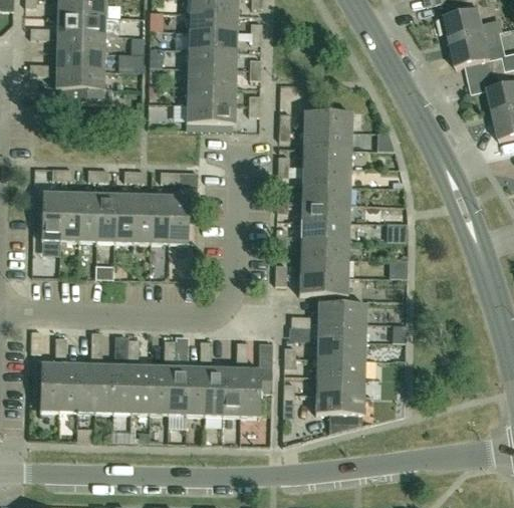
[(58,0),(57,14),(106,15),(106,0),(58,0)]
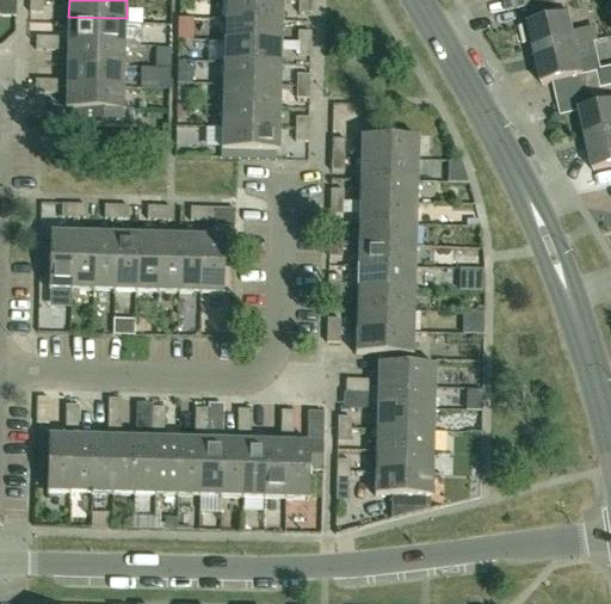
[(224,0),(224,14),(283,16),(284,0),(224,0)]
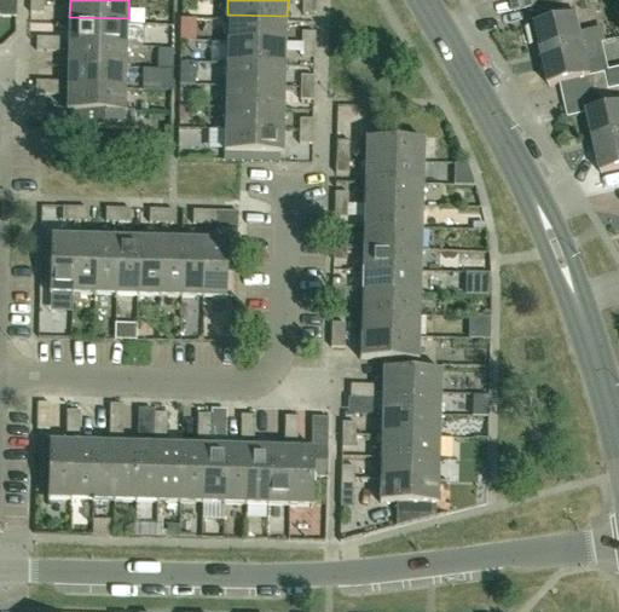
[(536,0),(541,17),(536,18),(543,48),(596,35),(603,34),(601,19),(580,24),(574,0),(536,0)]
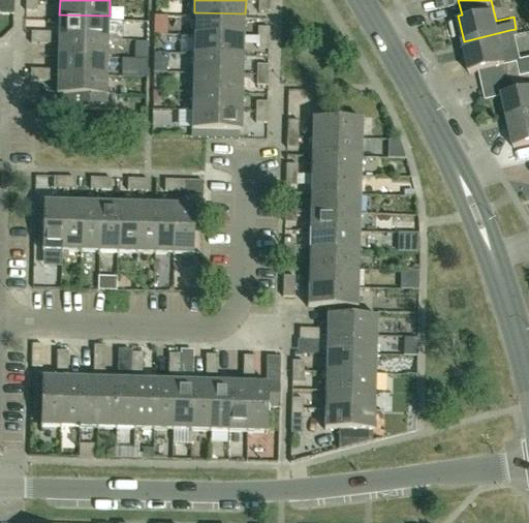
[(160,10),(159,48),(172,49),(173,11),(160,10)]
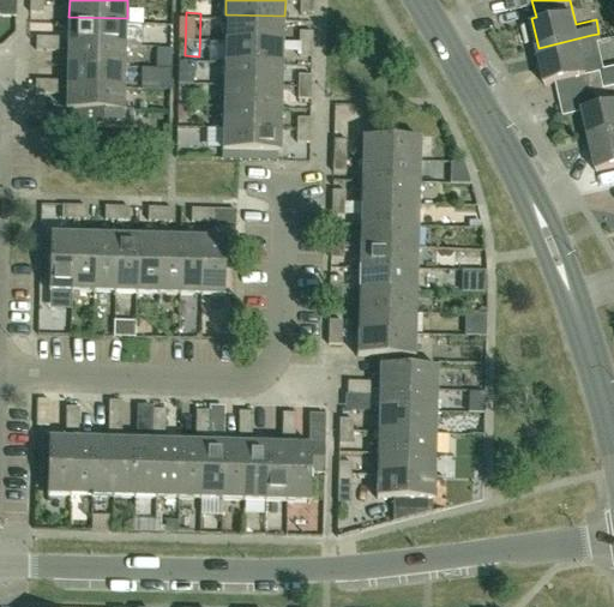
[(284,16),(226,14),(226,36),(284,37),(284,16)]
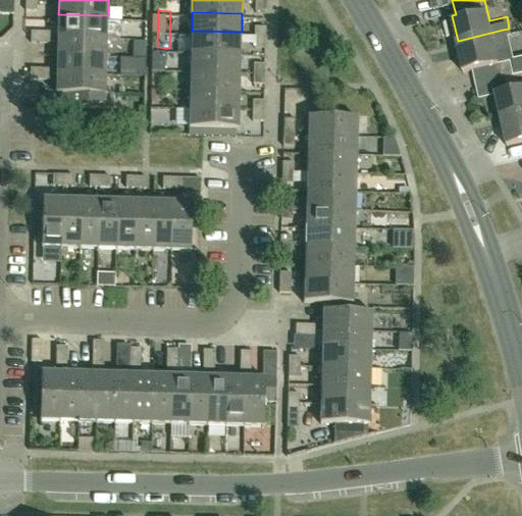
[(58,14),(58,33),(107,34),(108,15),(58,14)]
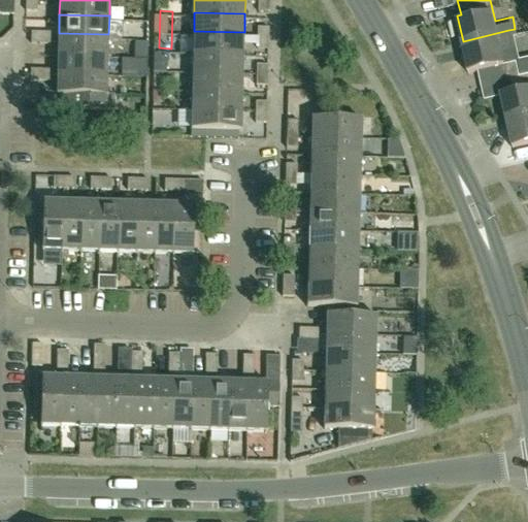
[(269,33),(269,23),(258,22),(258,32),(269,33)]
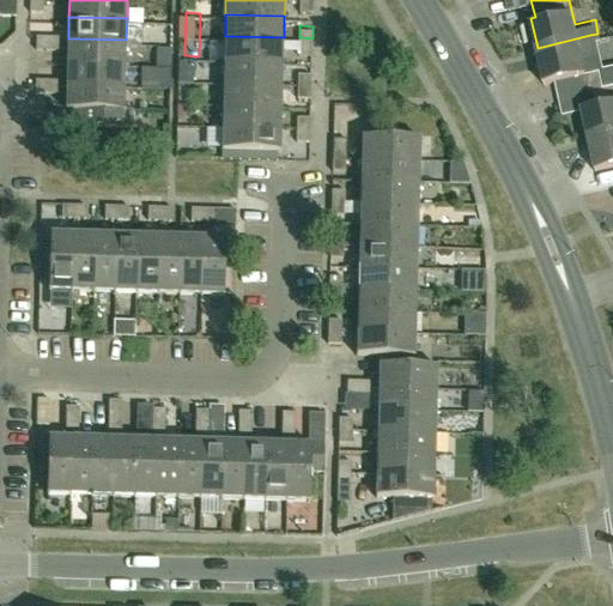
[(37,29),(37,37),(37,46),(49,46),(49,29),(37,29)]
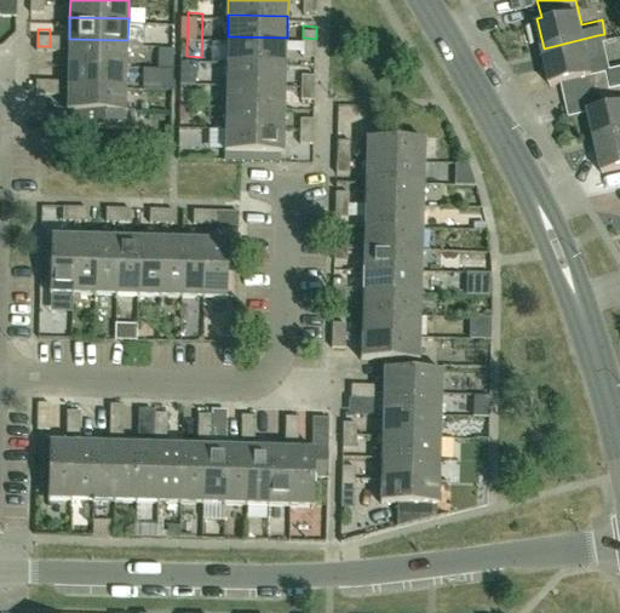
[(62,30),(50,29),(50,46),(62,46),(62,30)]
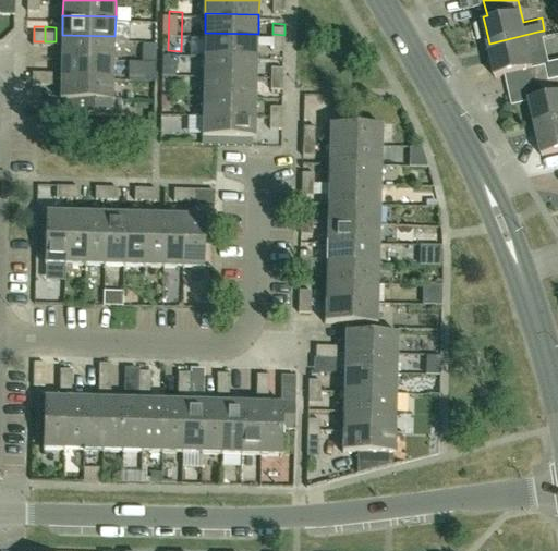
[(528,64),(531,78),(557,72),(557,56),(533,62),(529,46),(536,44),(540,38),(537,32),(489,44),(496,71),(528,64)]
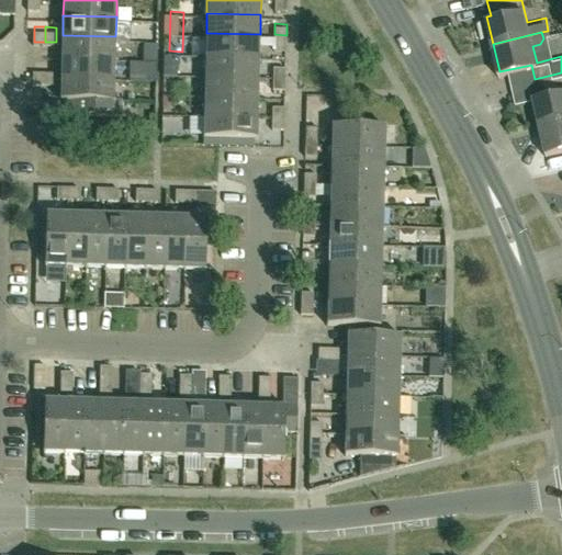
[(260,34),(206,33),(205,53),(259,54),(260,34)]
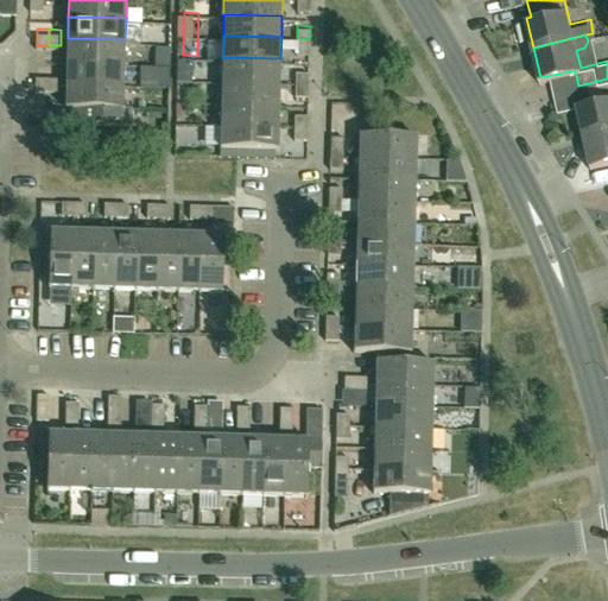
[(310,50),(310,38),(297,37),(297,49),(310,50)]
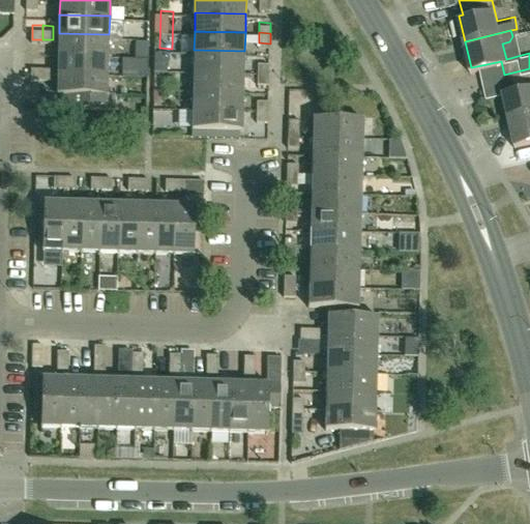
[(59,33),(58,52),(109,53),(109,34),(59,33)]
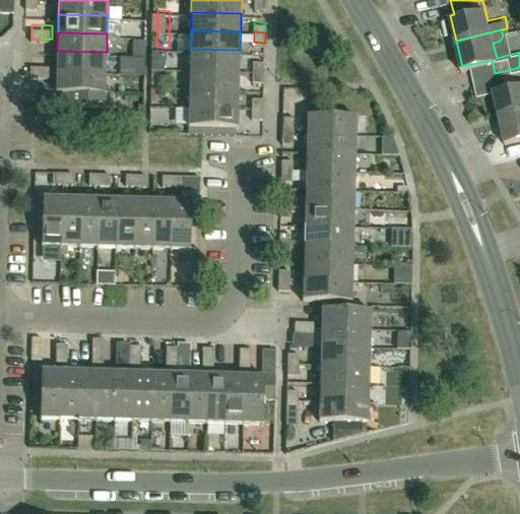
[(240,50),(190,49),(190,67),(240,68),(240,50)]
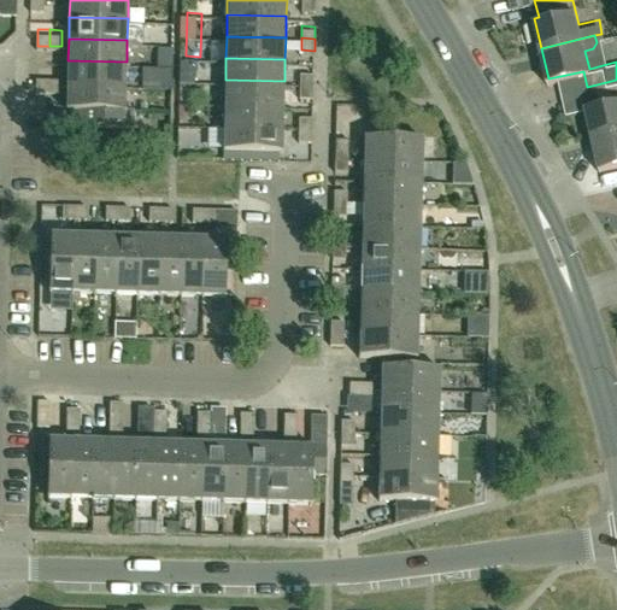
[(68,60),(68,82),(127,83),(127,62),(68,60)]
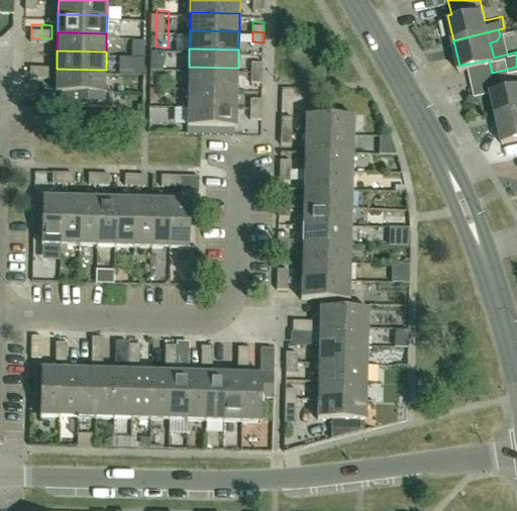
[(251,68),(263,69),(263,59),(251,58),(251,68)]
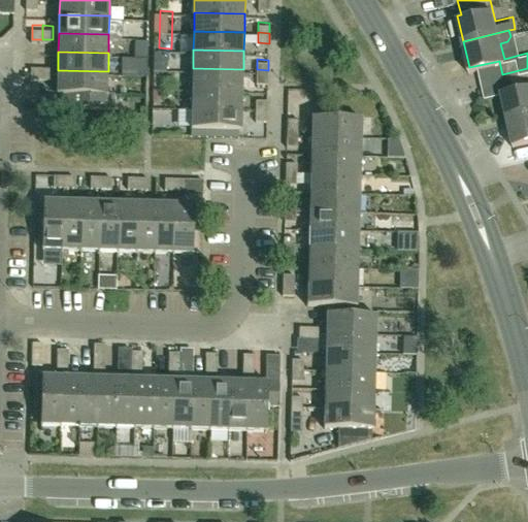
[(31,76),(41,76),(41,62),(31,62),(31,76)]
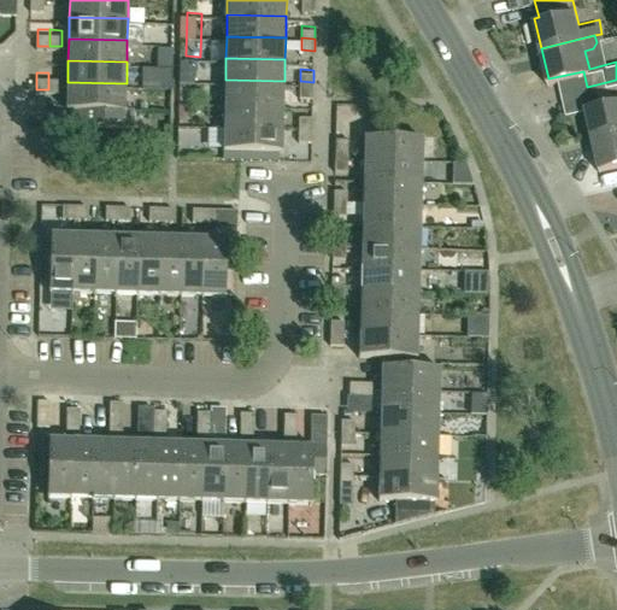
[(60,89),(60,81),(60,74),(48,72),(48,89),(60,89)]
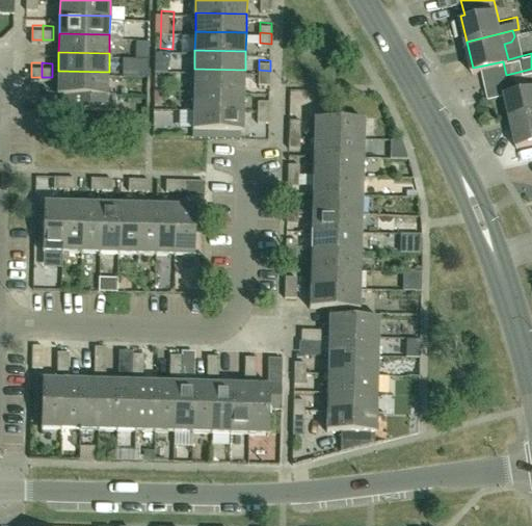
[(245,70),(194,69),(194,87),(244,88),(245,70)]
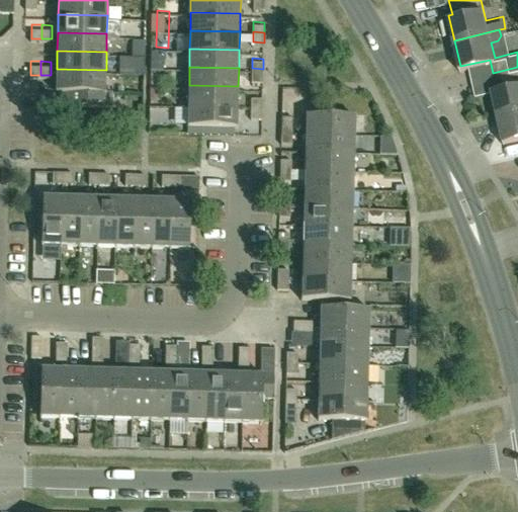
[(491,88),(497,113),(517,108),(517,67),(493,73),(496,87),(491,88)]
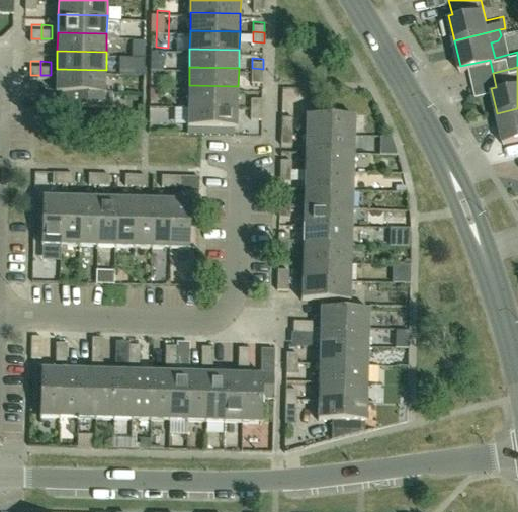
[(263,79),(263,69),(252,68),(252,78),(263,79)]
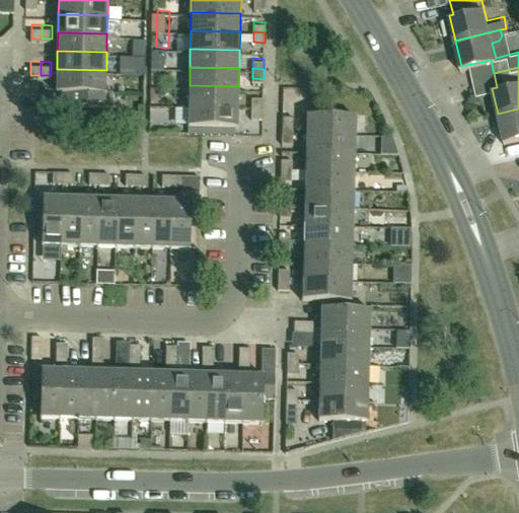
[(106,70),(57,69),(56,88),(62,88),(62,101),(112,102),(113,88),(105,87),(106,70)]
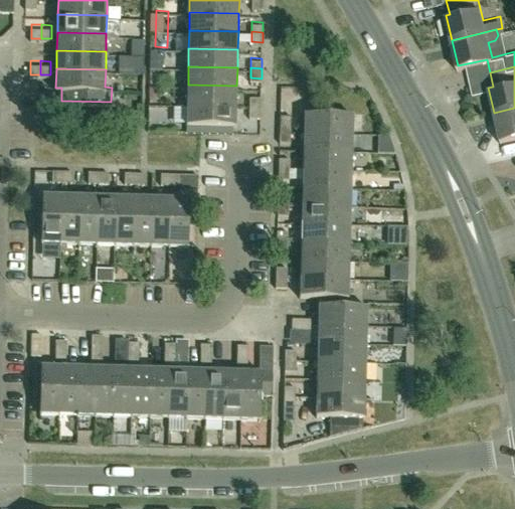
[(236,86),(188,85),(187,103),(236,104),(236,86)]
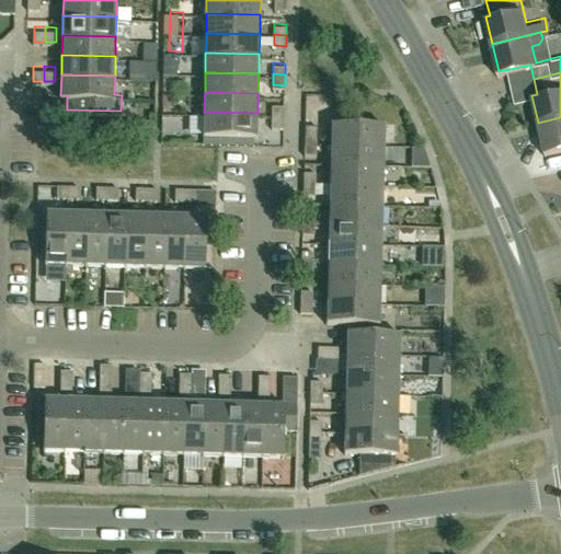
[(272,113),(284,114),(284,103),(272,102),(272,113)]
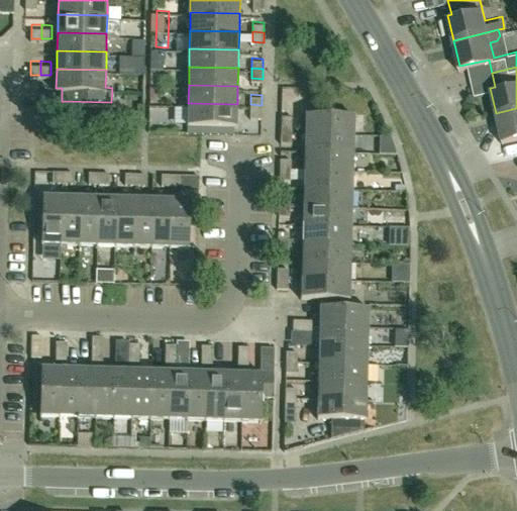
[(186,120),(187,104),(154,103),(154,119),(186,120)]
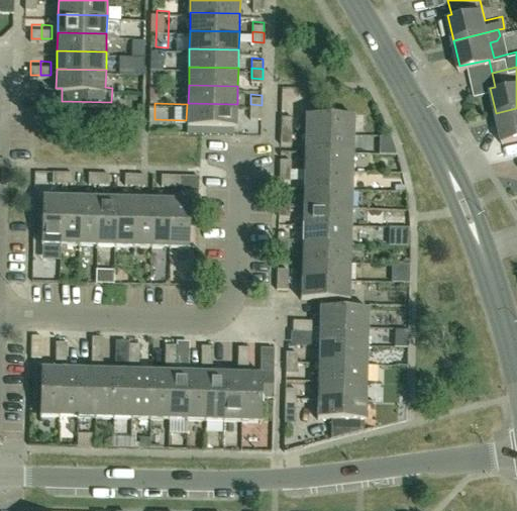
[(237,104),(188,103),(188,122),(236,123),(237,104)]
